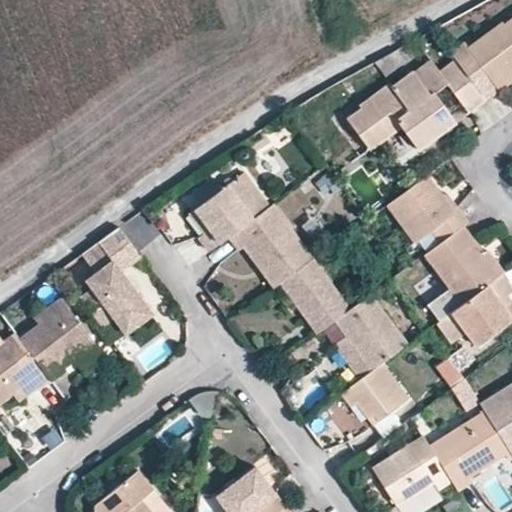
[(511,29),(510,31),(508,27),(474,51),(471,47),(457,57),(460,63),(480,90),(493,81),(501,90),(511,82),(511,29)]
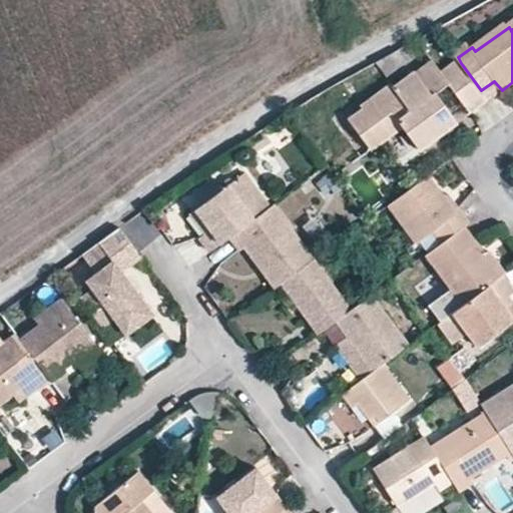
[(444,75),(452,87),(473,116),(491,103),(481,90),(461,63),(444,75)]
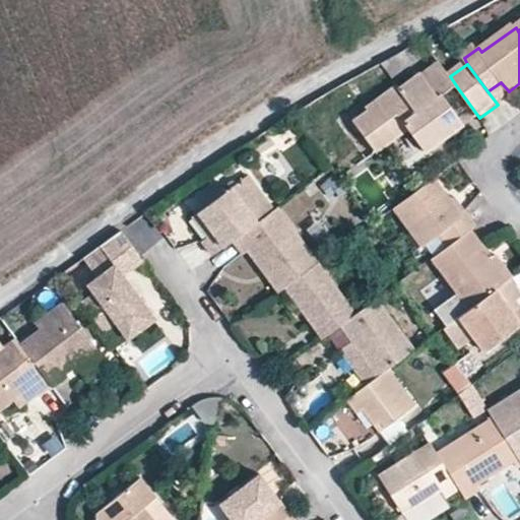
[(445,99),(458,88),(450,76),(442,65),(424,78),(441,102),(445,99)]
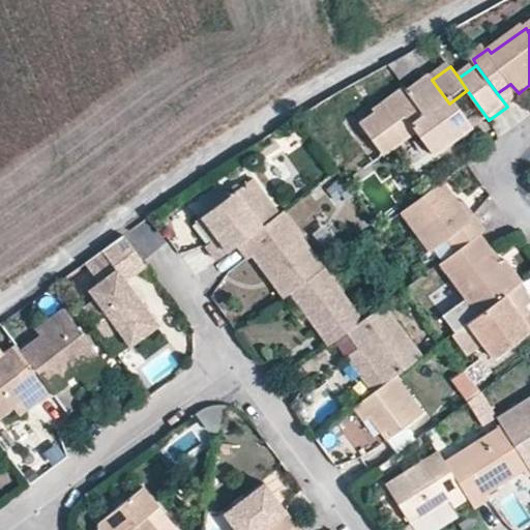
[(385,123),(379,115),(362,126),(386,158),(419,134),(437,157),(475,129),(453,100),(449,104),(432,80),(431,77),(410,92),(416,100),(385,123)]
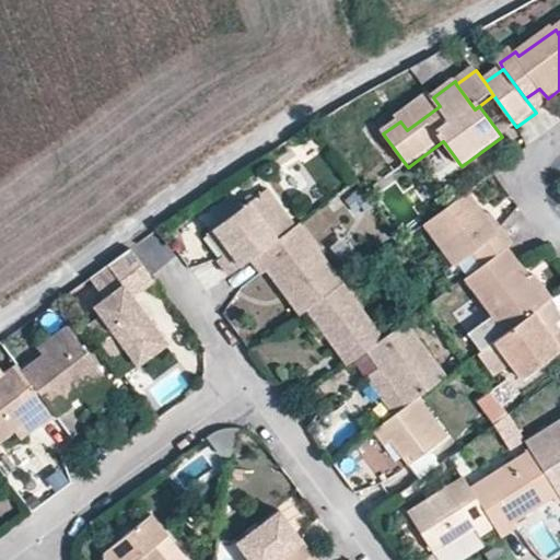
[(559,100),(559,90),(548,98),(552,106),(559,100)]
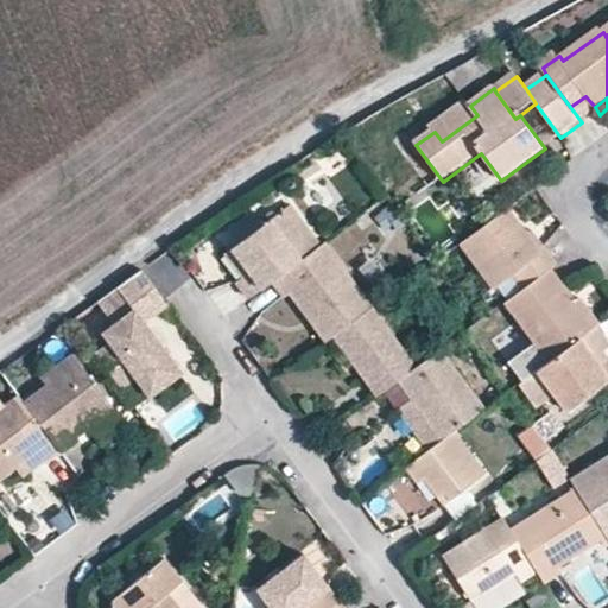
[(431,128),(435,132),(442,141),(477,115),(470,106),(468,102),(431,128)]
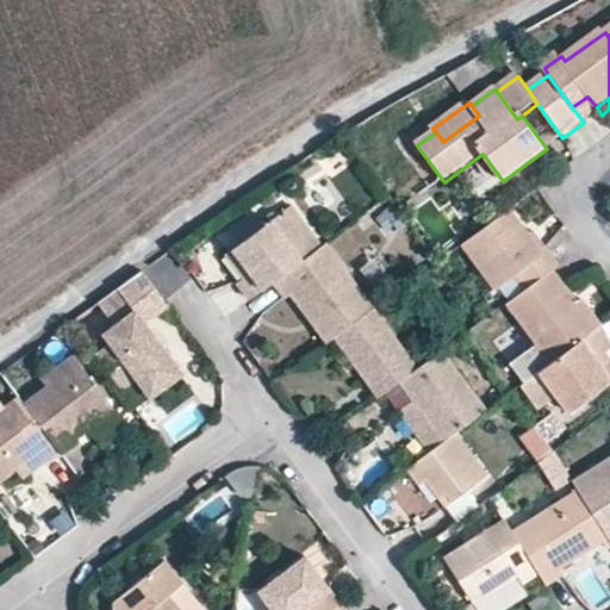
[(529,285),(554,266),(560,261),(551,247),(547,250),(514,205),(465,240),(499,286),(518,272),(529,285)]
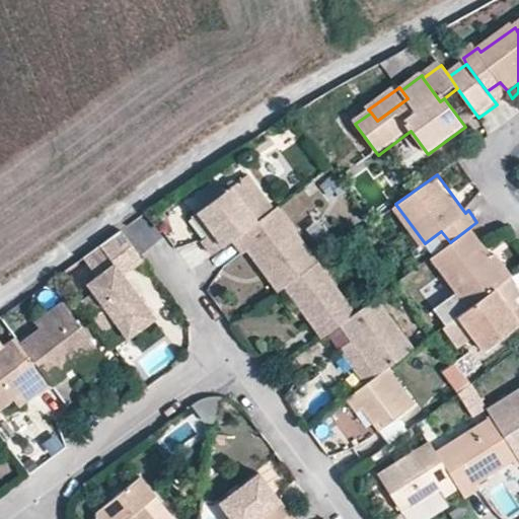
[(212,238),(206,242),(216,257),(236,243),(262,225),(280,212),(253,175),(235,189),(233,191),(208,209),(203,212),(219,234),(212,238)]
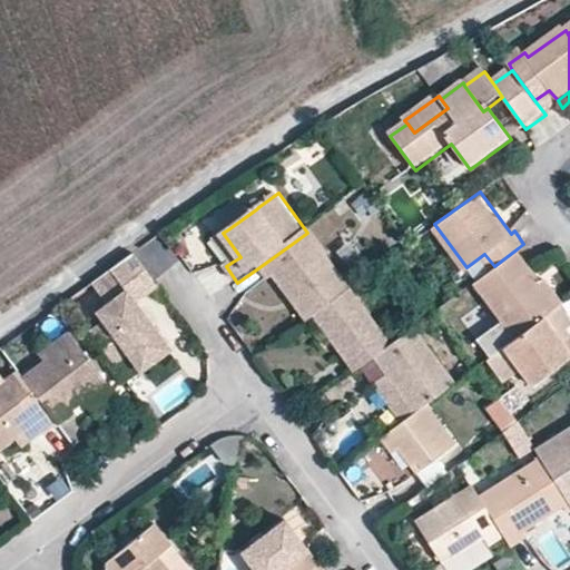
[(363,219),(379,210),(369,194),(353,203),(363,219)]
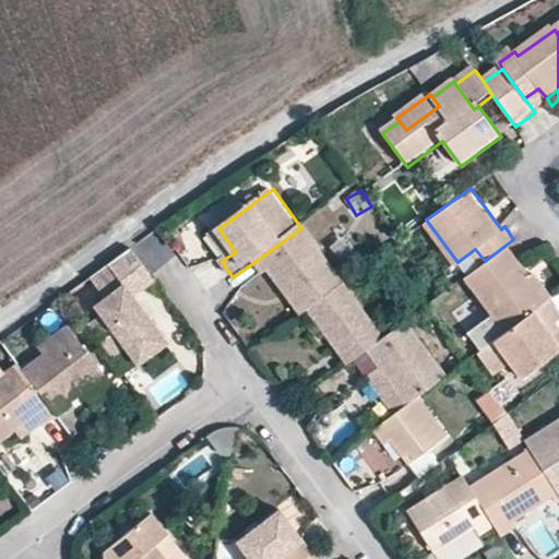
[(217,215),(224,225),(251,205),(244,195),(217,215)]
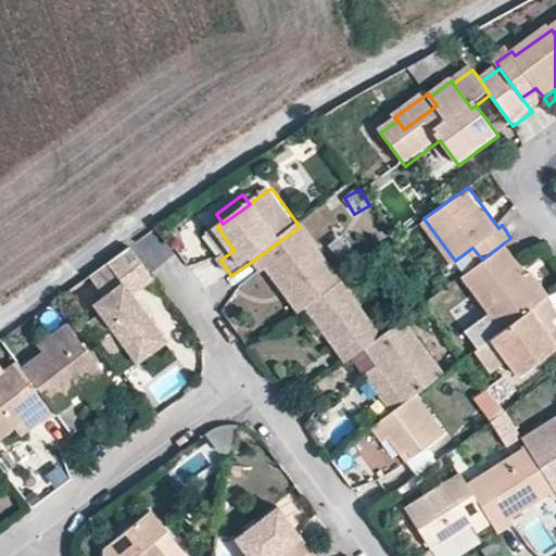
[(287,295),(293,291),(307,311),(345,283),(303,225),(300,227),(280,241),(253,261),(265,276),(270,273),(287,295)]
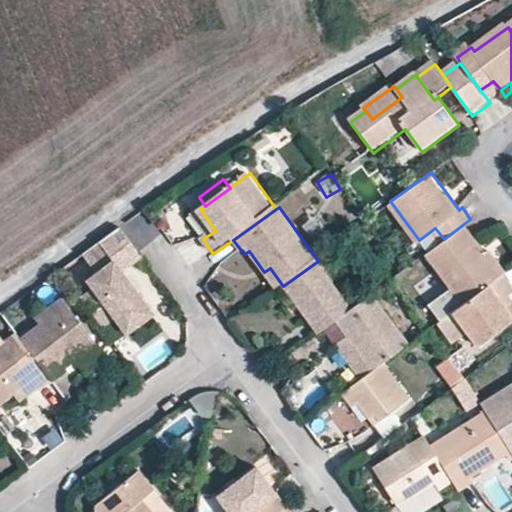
[(193,214),(209,235),(216,231),(200,209),(193,214)]
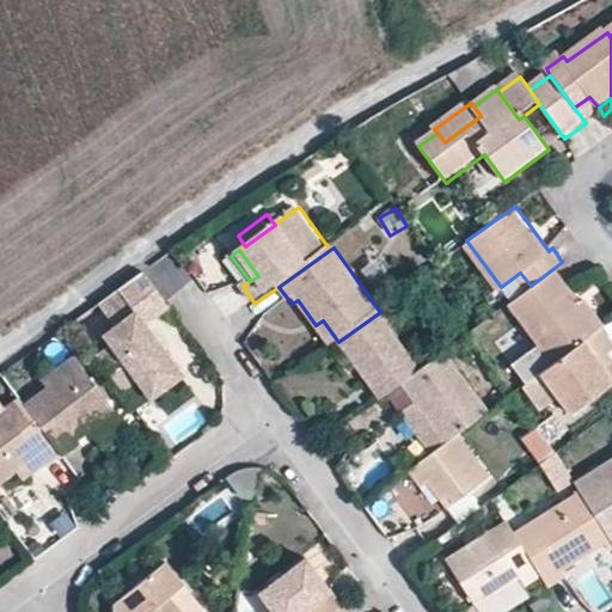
[(587,338),(601,328),(582,301),(556,267),(531,286),(510,300),(556,362),(587,338)]
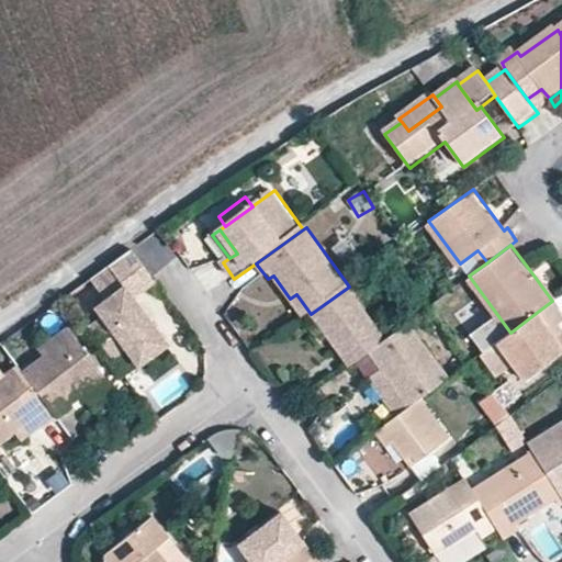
[(131,251),(108,268),(131,300),(154,283),(131,251)]
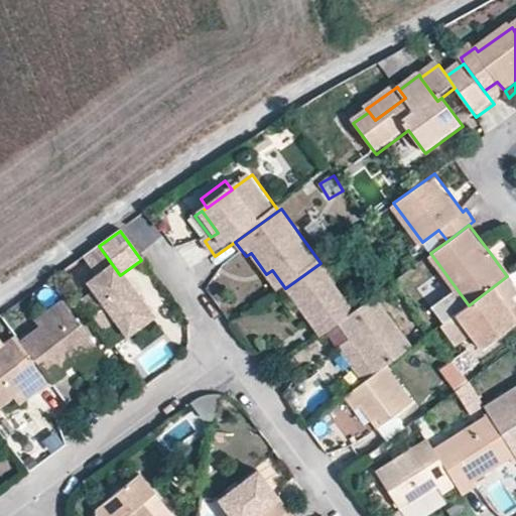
[(120,275),(99,246),(80,260),(92,276),(100,287),(81,301),(103,332),(115,323),(141,303),(120,275)]
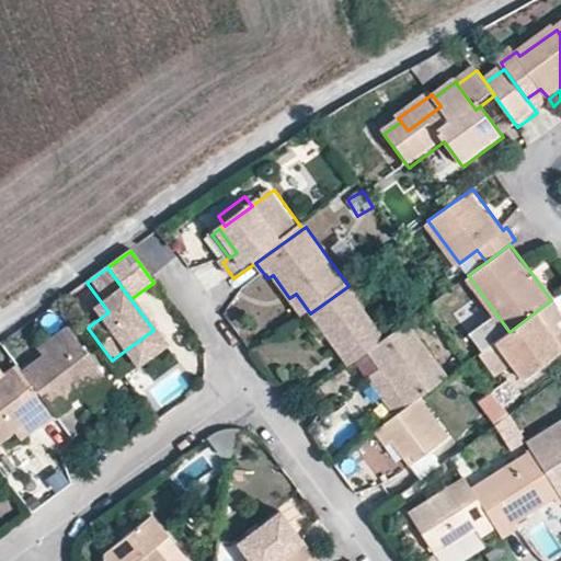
[(551,300),(557,296),(558,296),(540,272),(534,276),(551,300)]
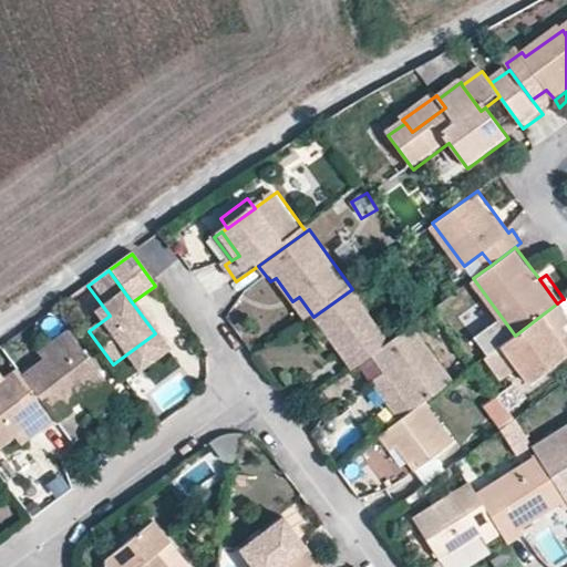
[(320,326),(334,346),(353,372),(373,359),(392,346),(352,289),(313,317),(320,326)]
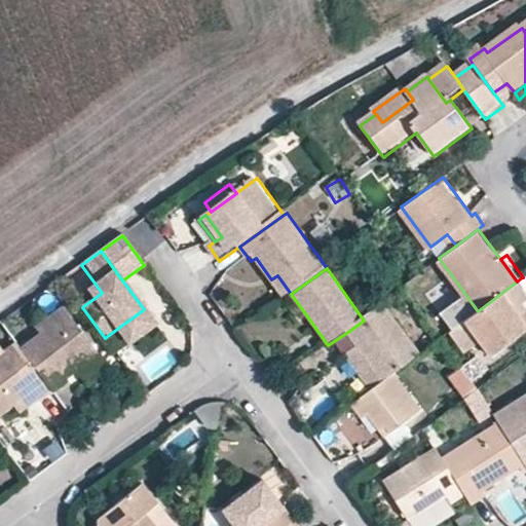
[(285,298),(291,294),(277,275),(271,279),(285,298)]
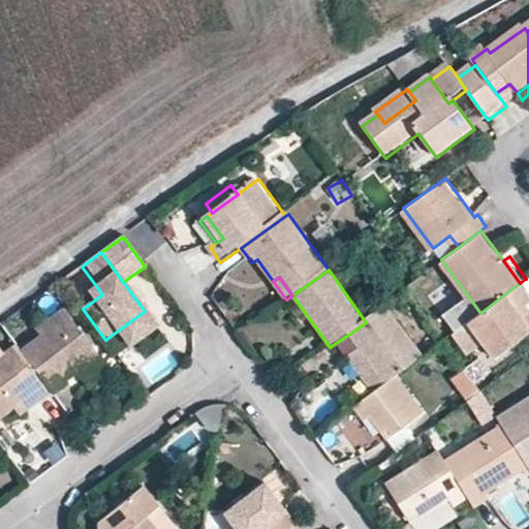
[(528,284),(525,279),(520,283),(507,292),(523,313),(528,308),(528,306),(526,303),(528,300),(528,284)]
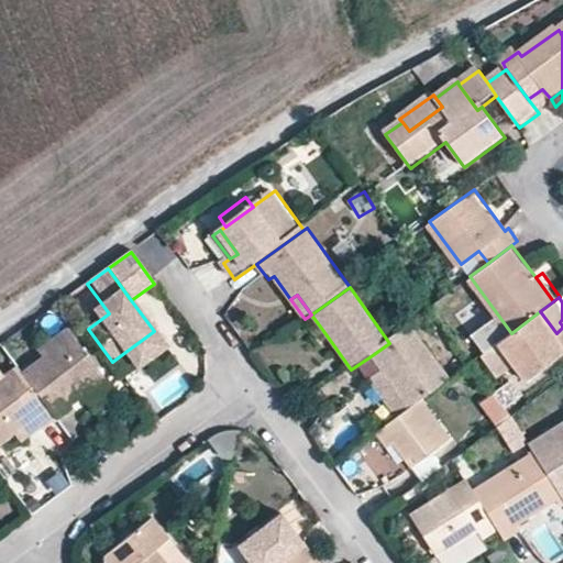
[(101,319),(109,313),(100,301),(92,307),(101,319)]
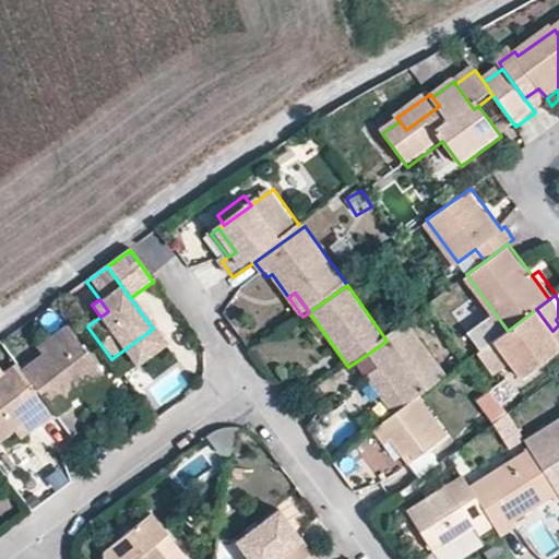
[(558,325),(552,331),(536,309),(508,331),(496,340),(512,361),(524,378),(558,352),(558,325)]
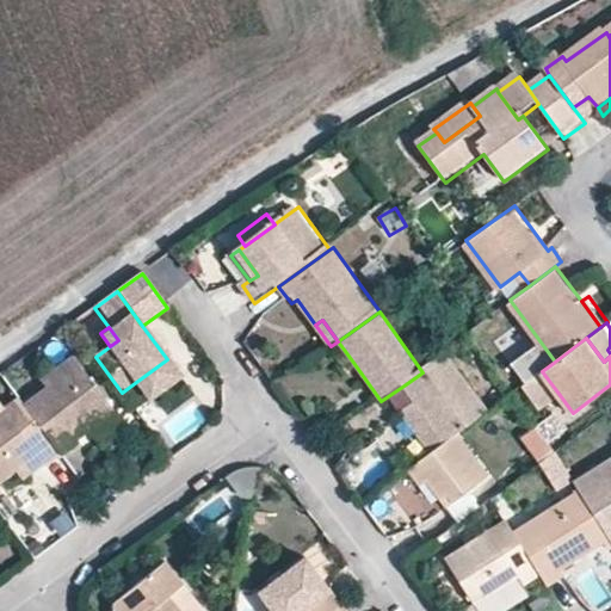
[(353,377),(360,372),(345,351),(338,356),(353,377)]
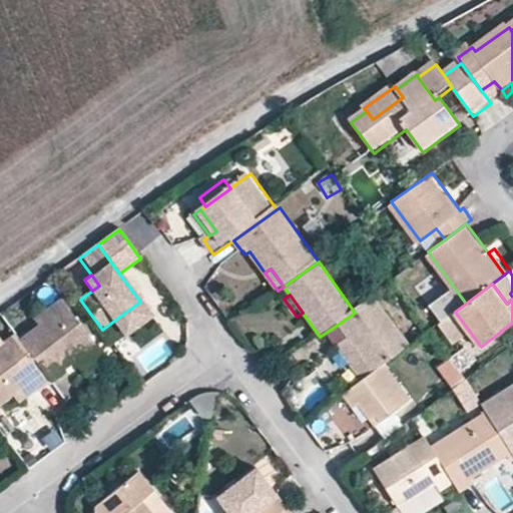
[(72,358),(94,342),(61,297),(34,317),(39,324),(19,339),(48,379),(62,370),(59,366),(72,357),(72,358)]
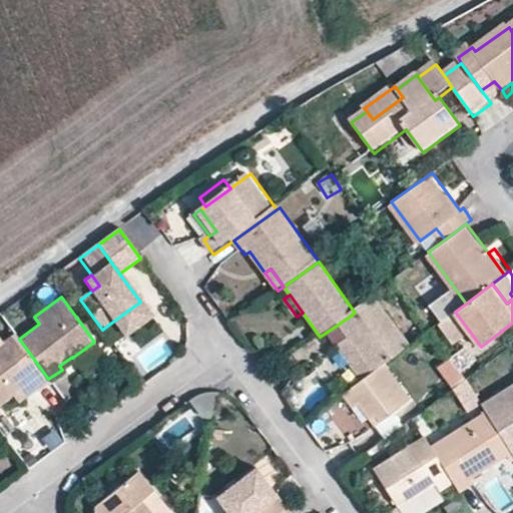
[(350,340),(362,357),(375,375),(386,367),(411,349),(375,299),(355,313),(338,325),(350,340)]
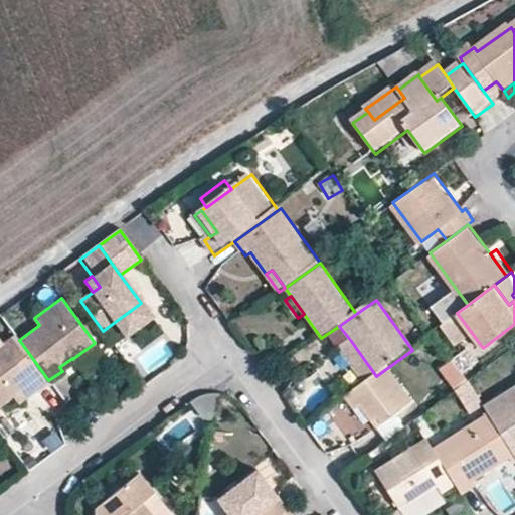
[(141,303),(115,322),(125,336),(151,318),(141,303)]
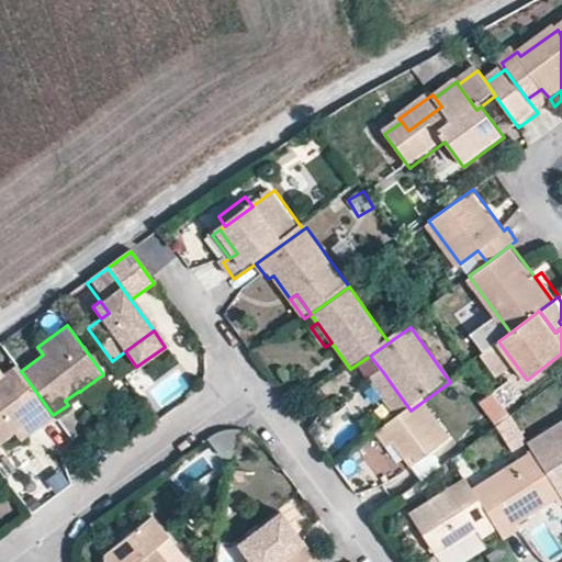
[(501,374),(515,363),(498,341),(484,352),(501,374)]
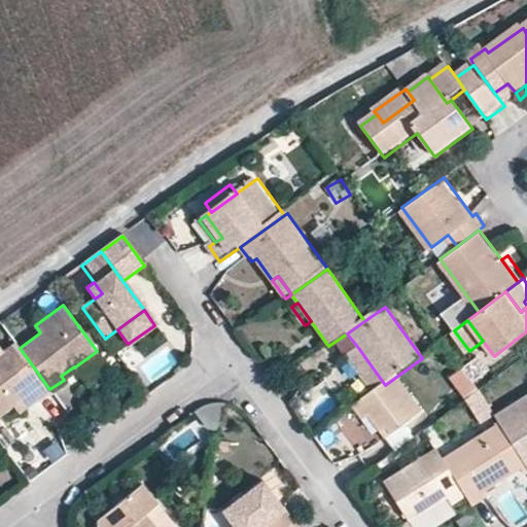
[(117,329),(105,339),(115,353),(128,344),(117,329)]
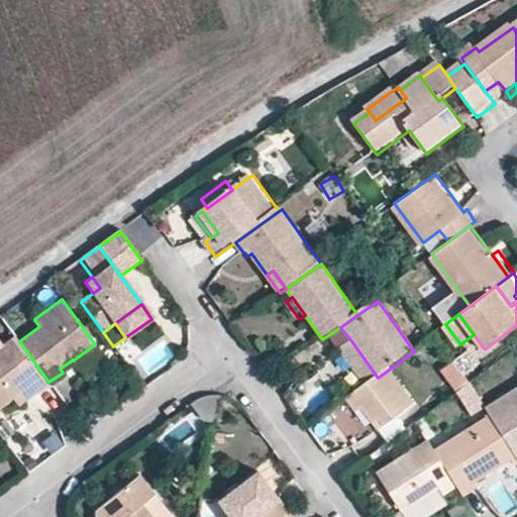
[(0,339),(0,402),(10,395),(29,382),(34,389),(36,391),(48,382),(19,341),(14,334),(2,343),(0,339)]
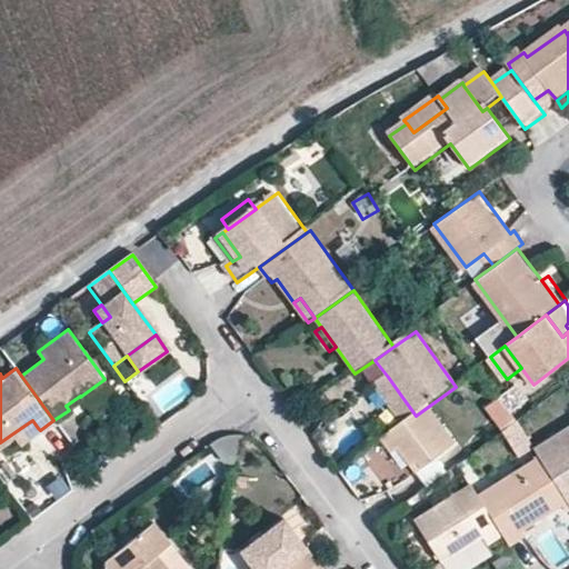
[(392,401),(401,396),(388,377),(379,383),(392,401)]
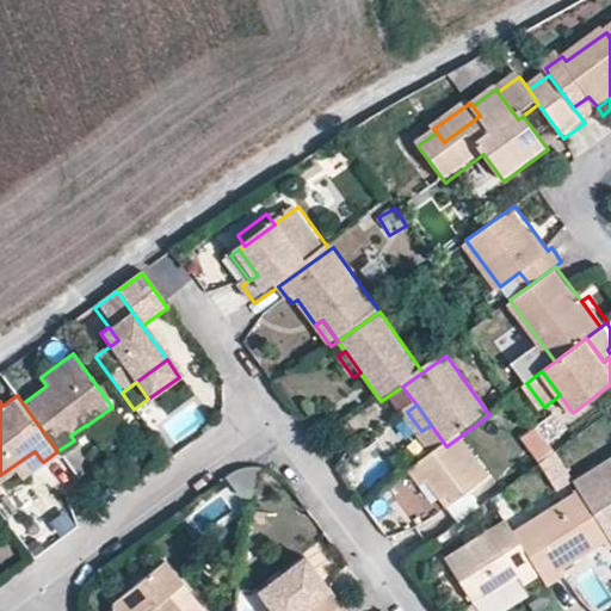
[(116,413),(112,407),(86,426),(91,432),(116,413)]
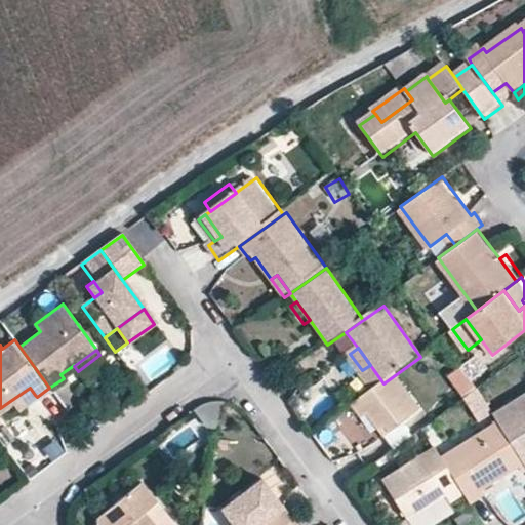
[(473,358),(465,363),(475,375),(483,370),(473,358)]
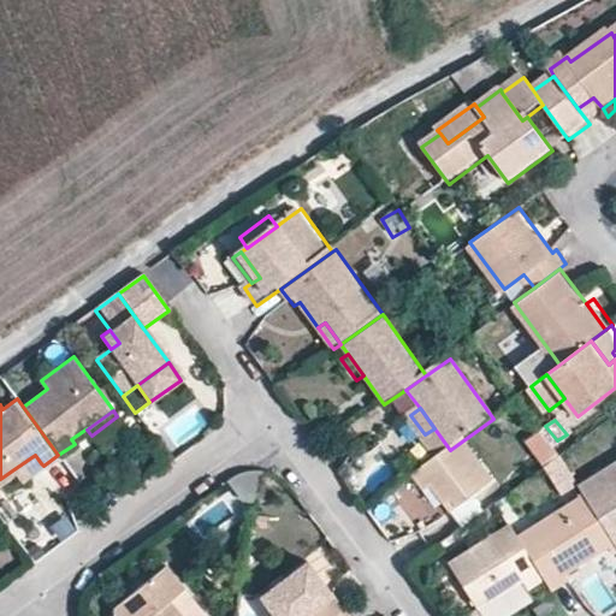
[(456,502),(462,510),(475,501),(496,486),(463,440),(450,450),(414,475),(427,495),(434,490),(448,508),(456,502)]
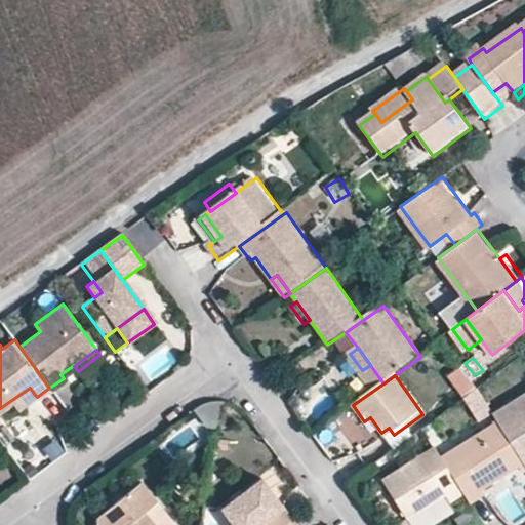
[(16,408),(35,395),(30,388),(10,401),(16,408)]
